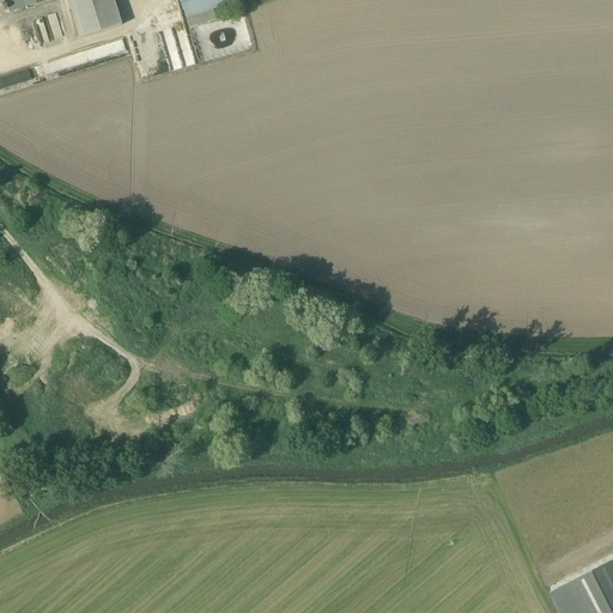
[(4,0),(8,13),(50,0),(4,0)]
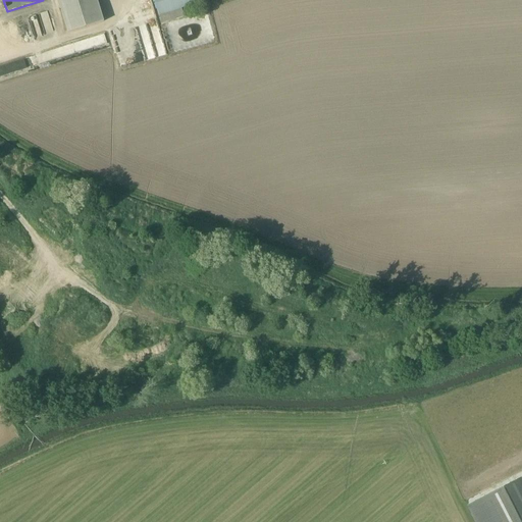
[(96,0),(56,0),(67,33),(67,34),(103,22),(103,21),(96,0)]
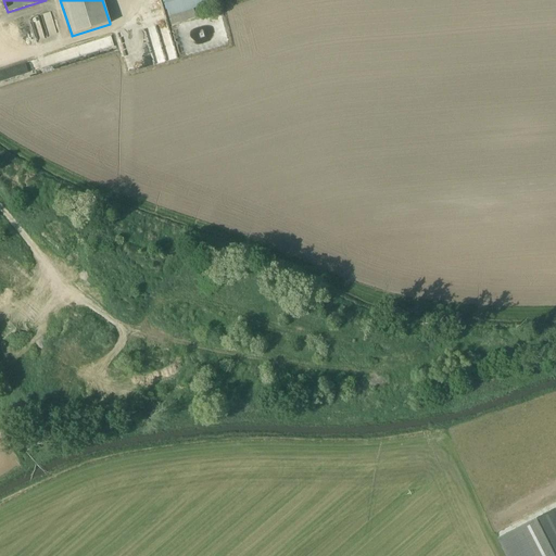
[(220,2),(219,0),(163,0),(171,26),(196,20),(193,10),(194,10),(220,2)]
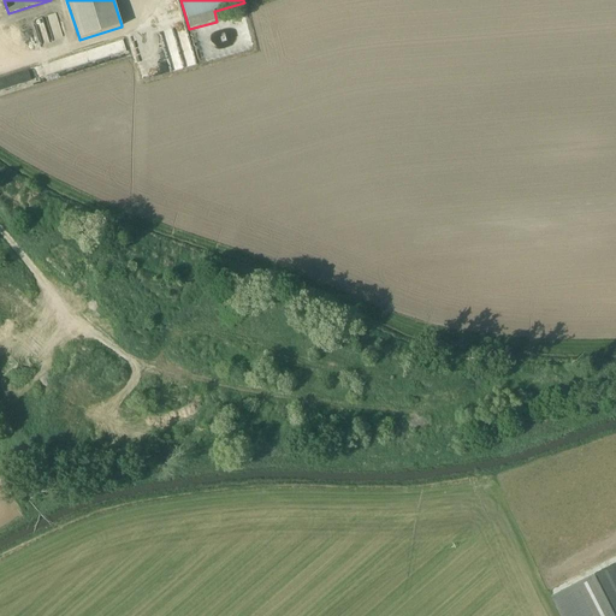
[(47,19),(53,40),(61,37),(55,17),(47,19)]
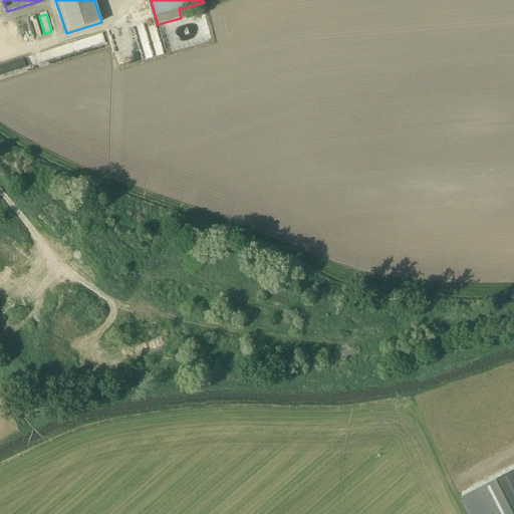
[(92,35),(93,36),(71,42),(73,50),(103,41),(101,36),(105,35),(104,32),(92,35)]
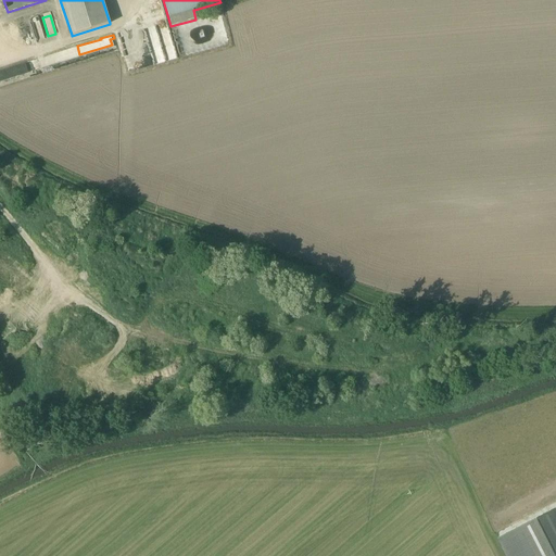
[(555,555),(555,508),(496,541),(504,555),(555,555)]
